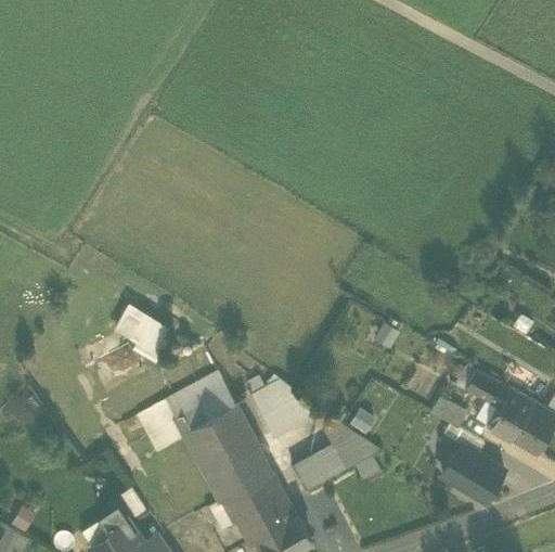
[(132,346),(155,359),(171,331),(125,303),(111,326),(136,342),(132,346)]
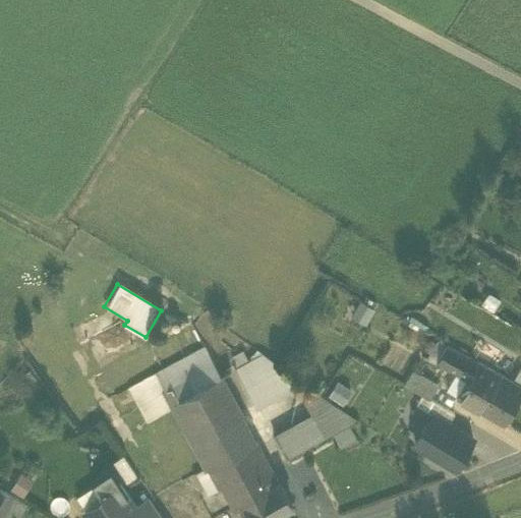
[(360,301),(351,317),(366,326),(375,310),(360,301)]
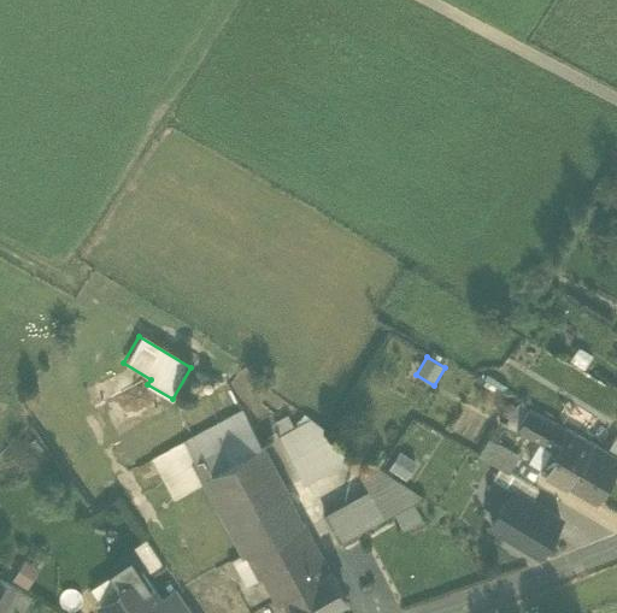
[(510,424),(518,429),(529,410),(521,405),(510,424)]
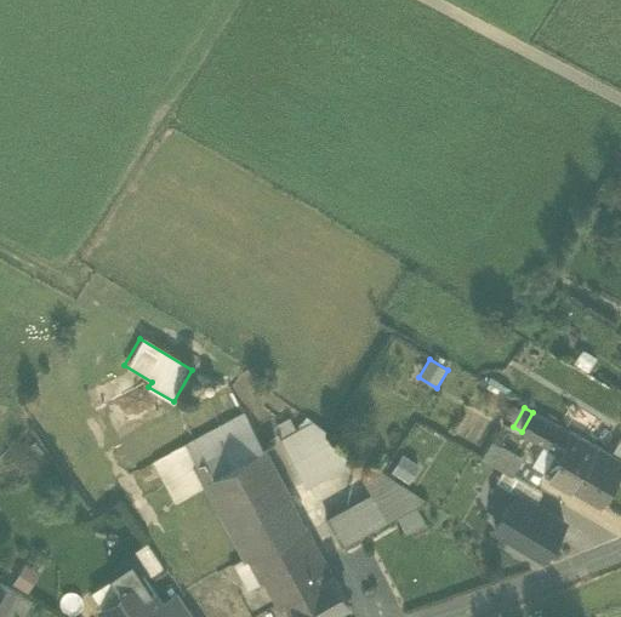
[(545,445),(558,452),(569,434),(533,412),(522,432),(545,445)]
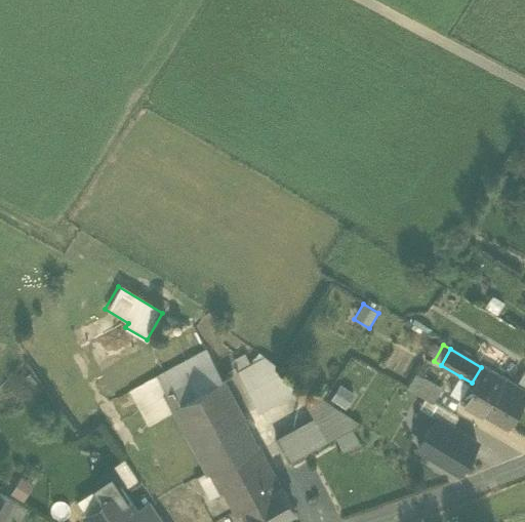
[(158,375),(167,393),(204,373),(211,385),(223,378),(206,350),(158,375)]
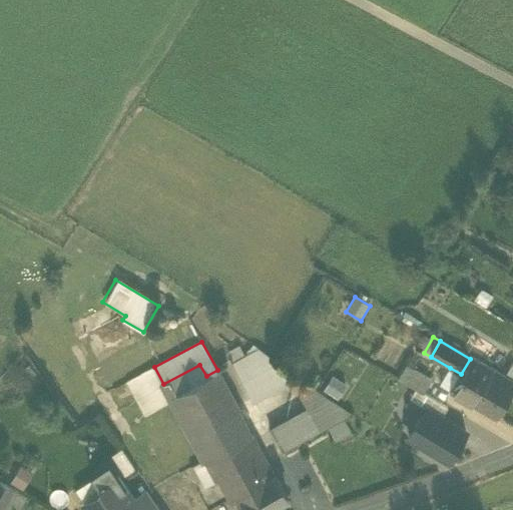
[(233,362),(249,392),(289,370),(252,345),(244,356),(233,362)]
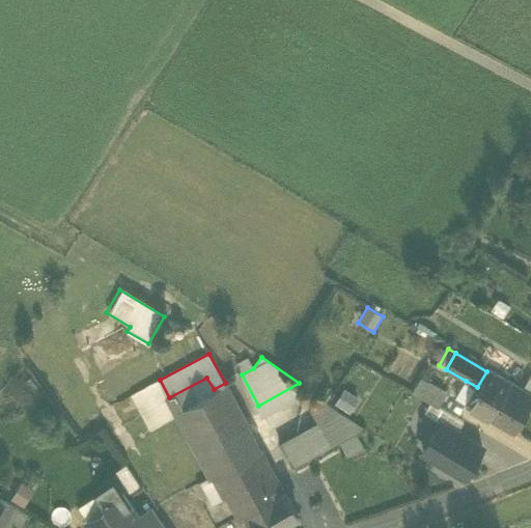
[(509,385),(486,371),(477,387),(467,406),(490,419),(509,385)]
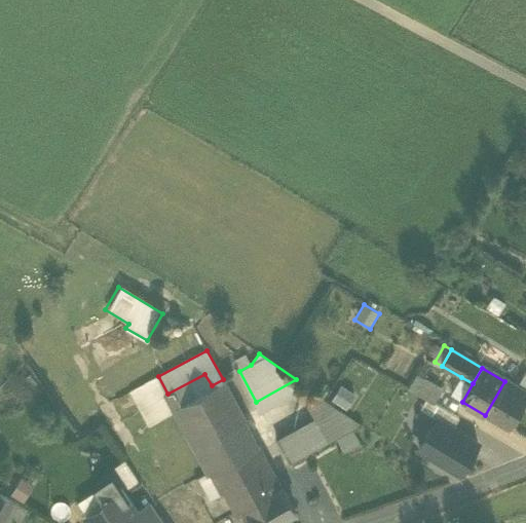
[(174,406),(212,385),(204,374),(167,394),(174,406)]
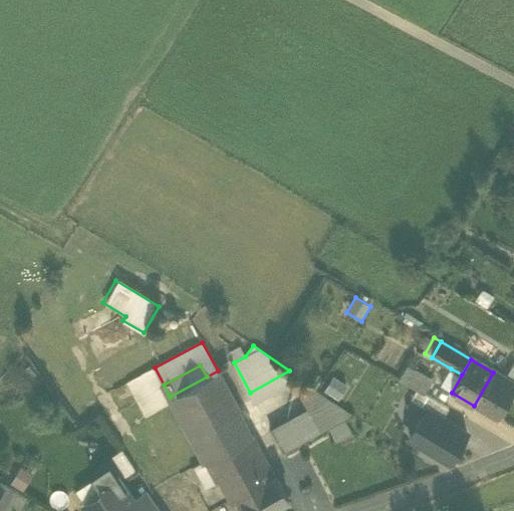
[(164,385),(155,367),(126,384),(145,418),(173,403),(170,397),(164,385)]
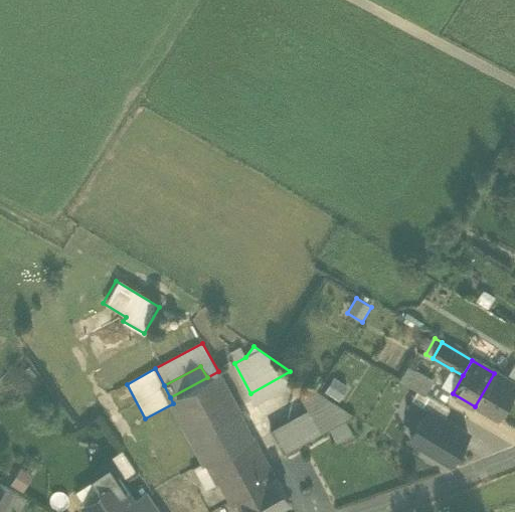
[(418,393),(424,397),(433,383),(408,368),(399,382),(418,393)]
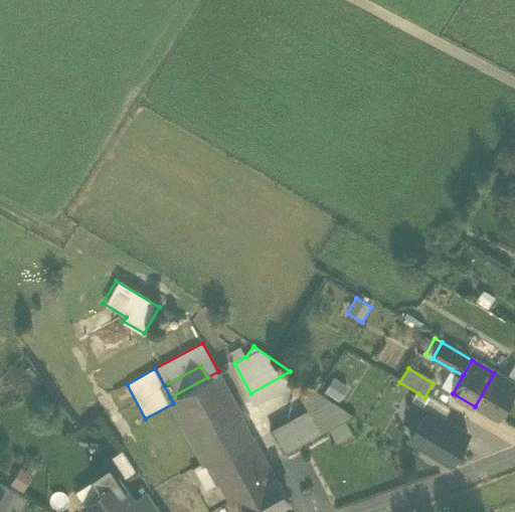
[(442,386),(453,393),(463,375),(452,369),(442,386)]
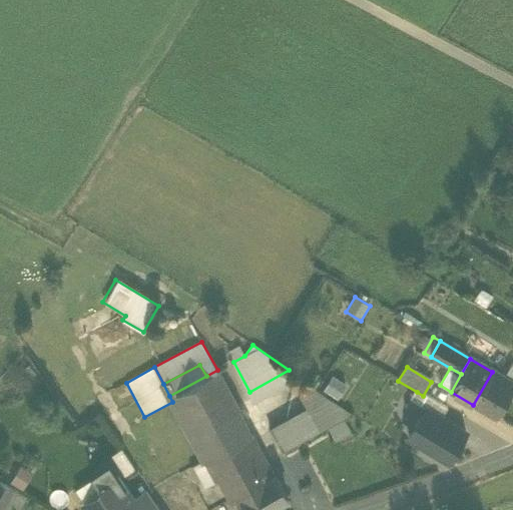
[(238,409),(217,370),(206,376),(169,396),(172,402),(191,435),(206,426),(229,414),(238,409)]
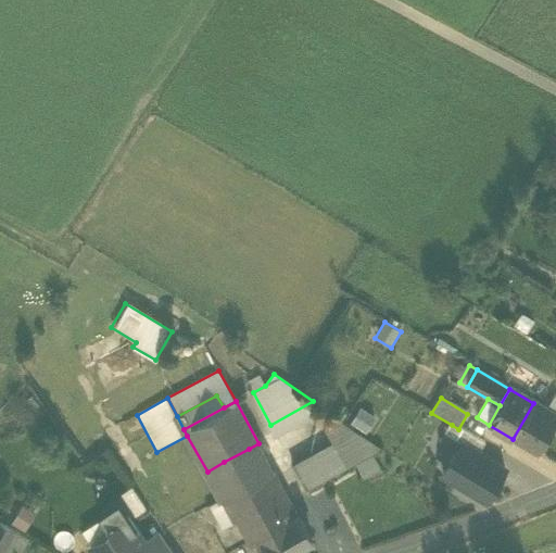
[(555,424),(555,415),(533,403),(513,439),(539,453),(555,424)]
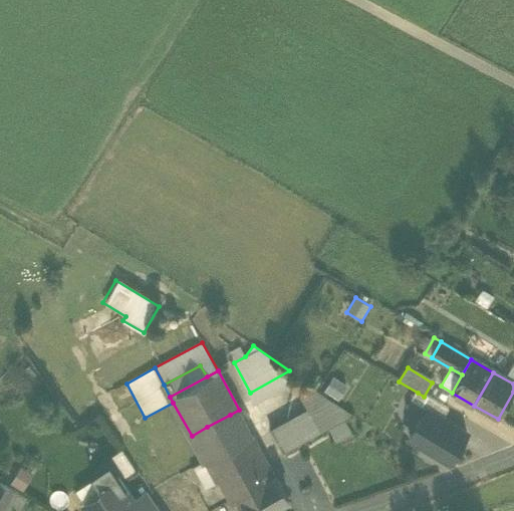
[(332,376),(323,392),(337,400),(346,386),(332,376)]
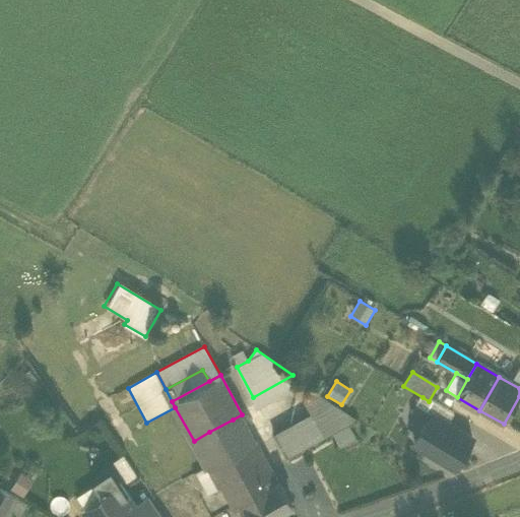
[(303,399),(313,417),(336,405),(320,394),(317,392),(303,399)]
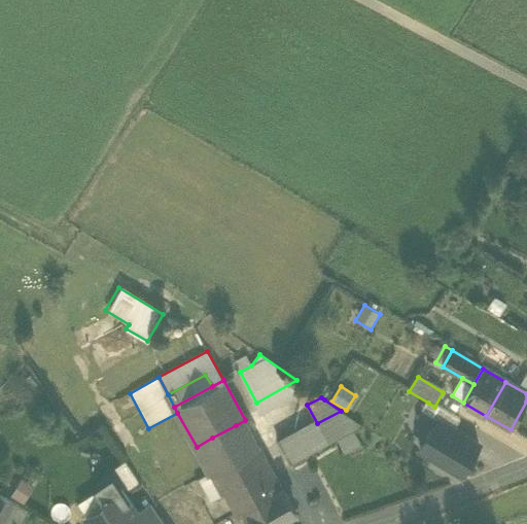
[(437,422),(453,431),(459,421),(434,407),(428,403),(421,413),(437,422)]
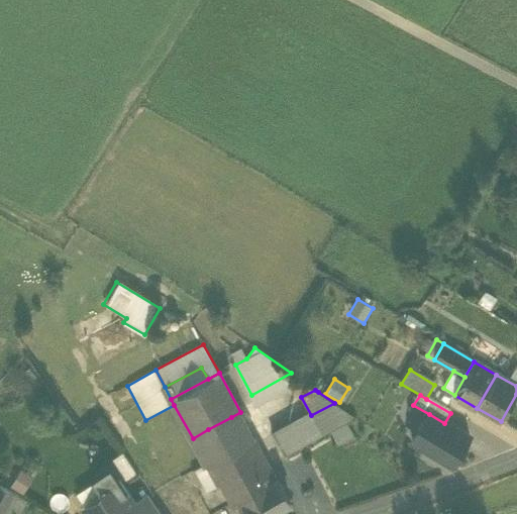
[(355,418),(334,403),(311,415),(274,435),(285,455),(330,431),(346,423),(355,418)]
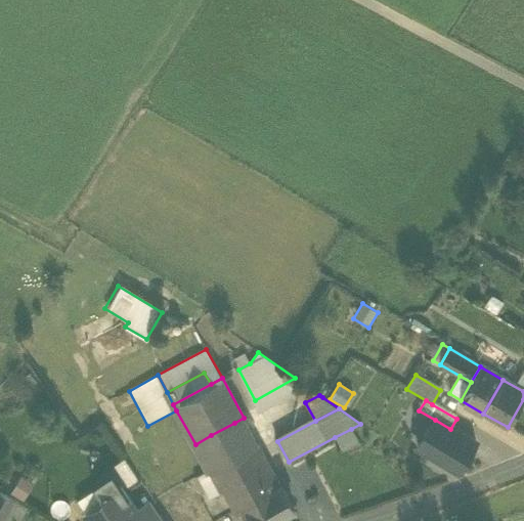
[(244,418),(234,423),(248,448),(258,443),(244,418)]
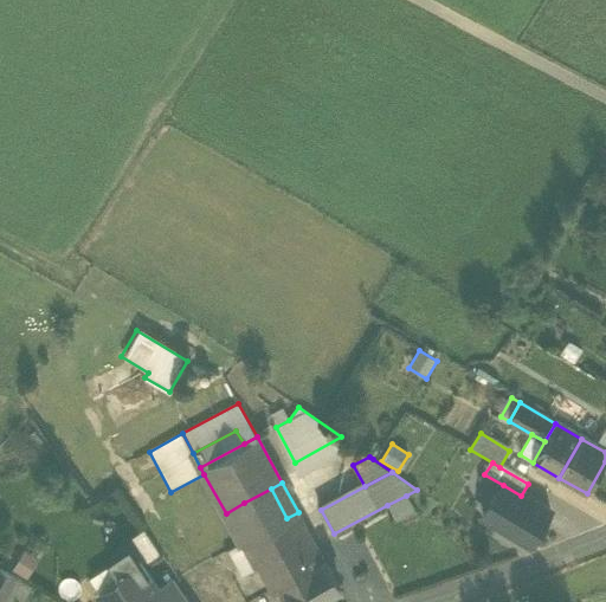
[(483,519),(529,548),(549,513),(521,496),(503,485),(483,519)]
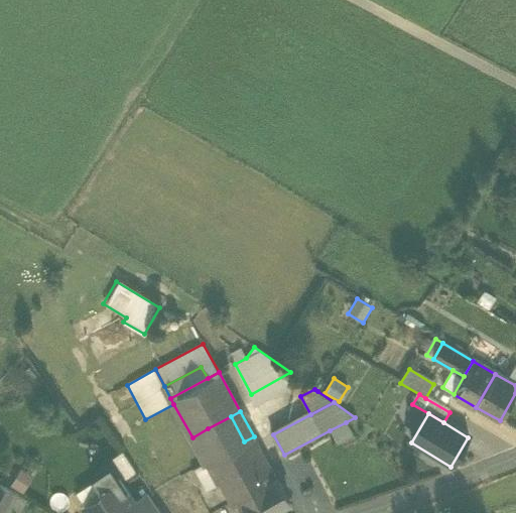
[(244,441),(231,416),(208,428),(218,446),(222,454),(244,441)]
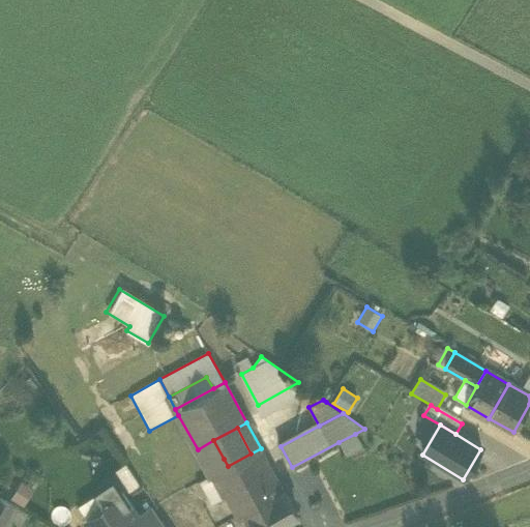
[(363,448),(355,434),(339,442),(347,457),(363,448)]
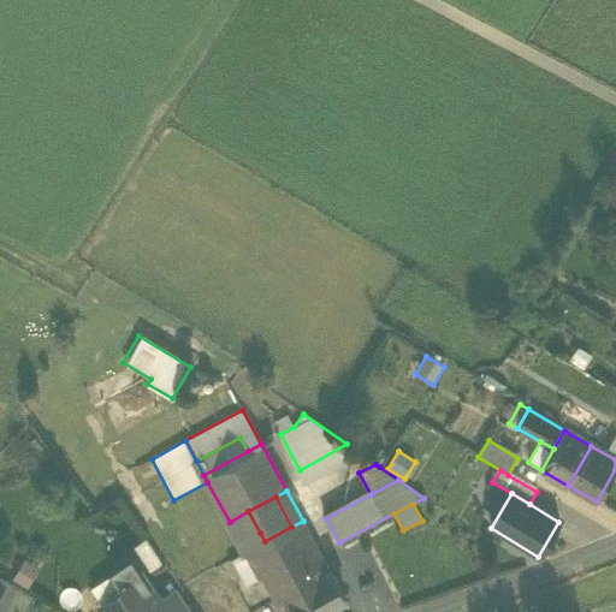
[(230,522),(241,544),(260,533),(248,511),(230,522)]
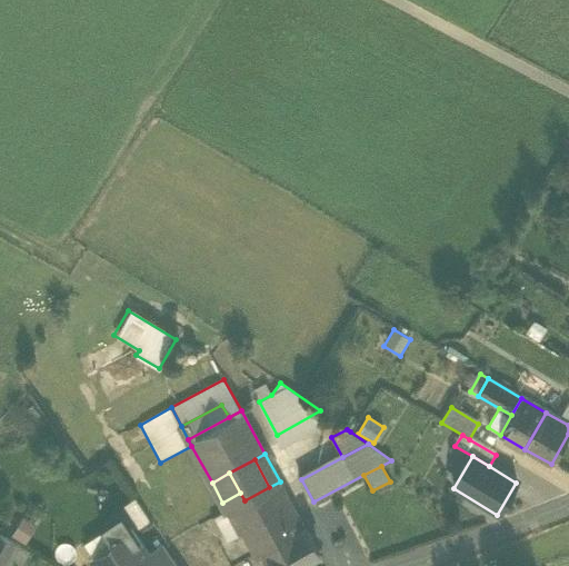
[(245,532),(257,553),(268,547),(305,526),(280,482),(269,487),(245,500),(227,510),(235,525),(240,534),(245,532)]
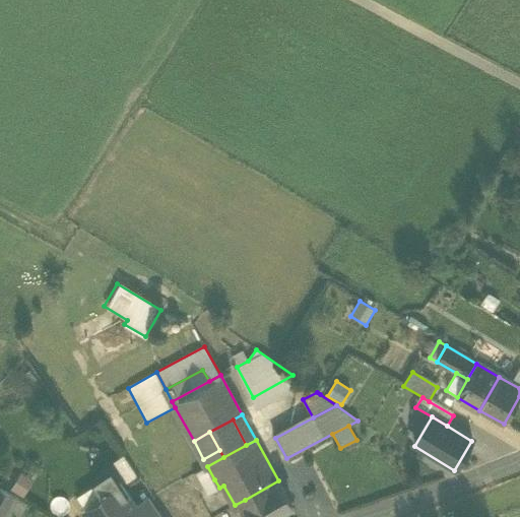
[(219,450),(203,459),(207,466),(223,457),(219,450)]
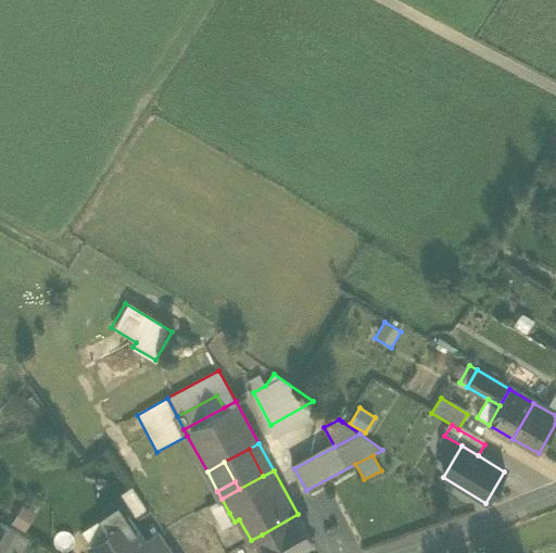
[(235,522),(222,499),(209,506),(220,529),(235,522)]
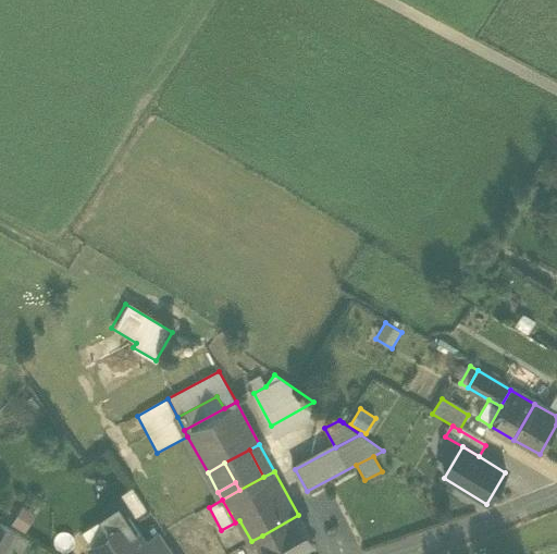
[(101,521),(108,532),(128,518),(119,504),(98,517),(101,521)]
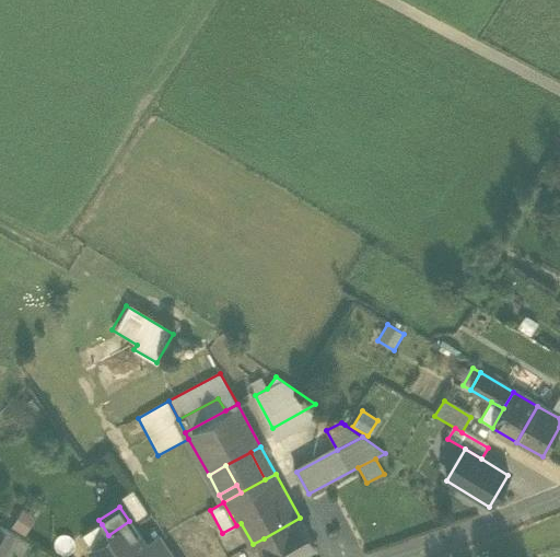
[(264,538),(272,556),(291,556),(314,544),(300,518),(264,538)]
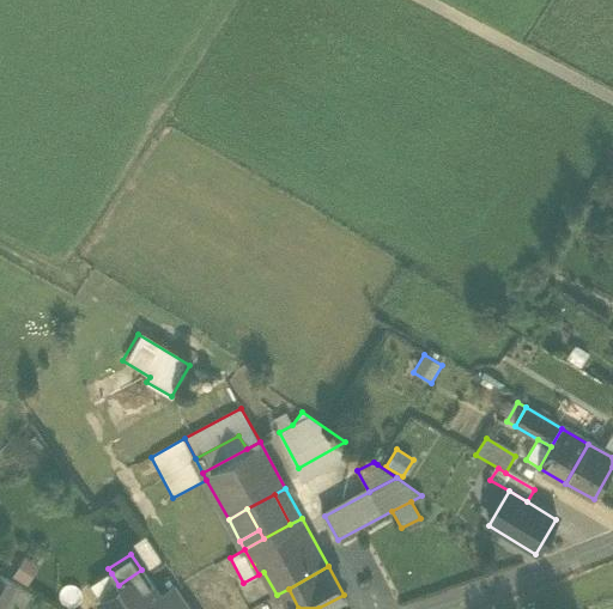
[(167,608),(159,597),(141,570),(119,585),(122,589),(102,602),(105,608),(167,608)]
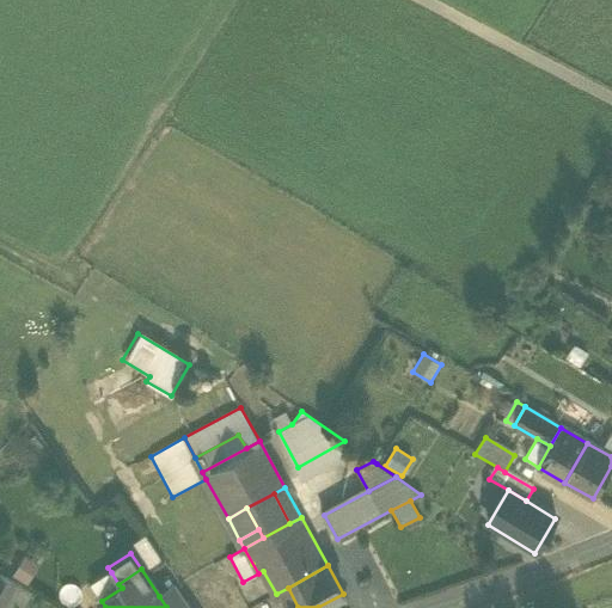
[(118,584),(111,572),(91,585),(102,601),(122,588),(118,584)]
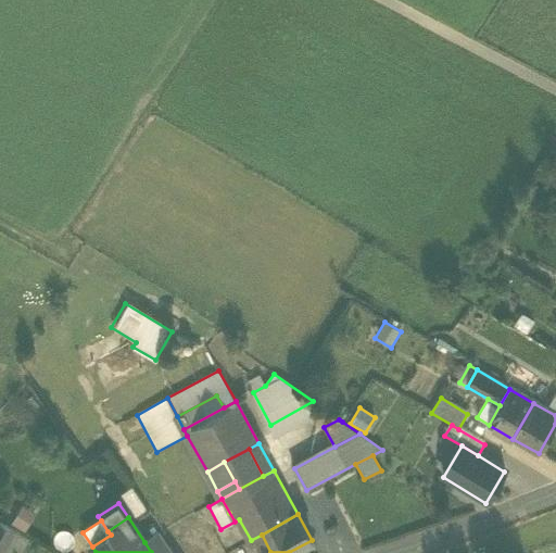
[(0,552),(4,552),(15,531),(0,523),(0,552)]
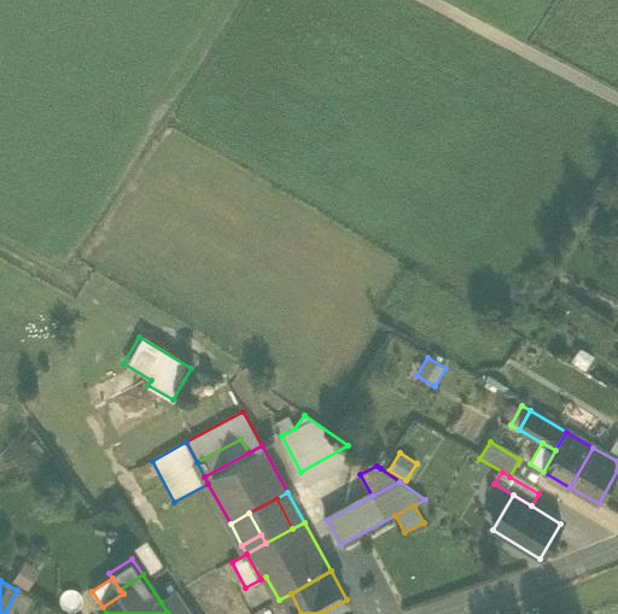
[(22,613),(30,598),(17,590),(5,613),(22,613)]
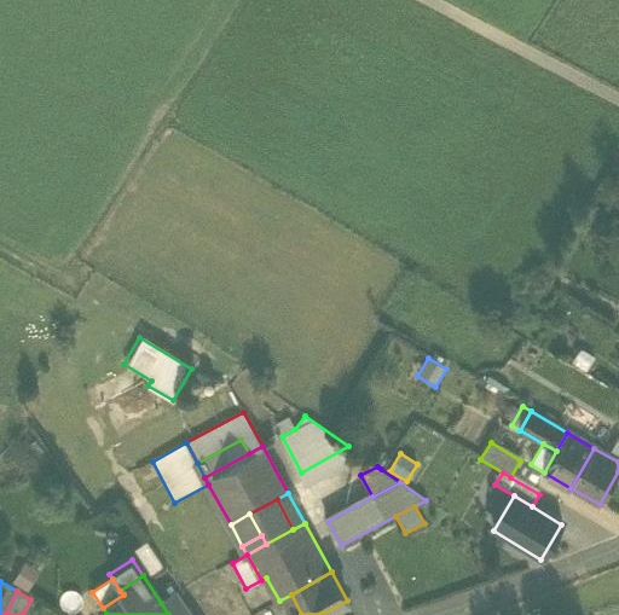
[(189,614),(175,595),(161,603),(168,614),(189,614)]
